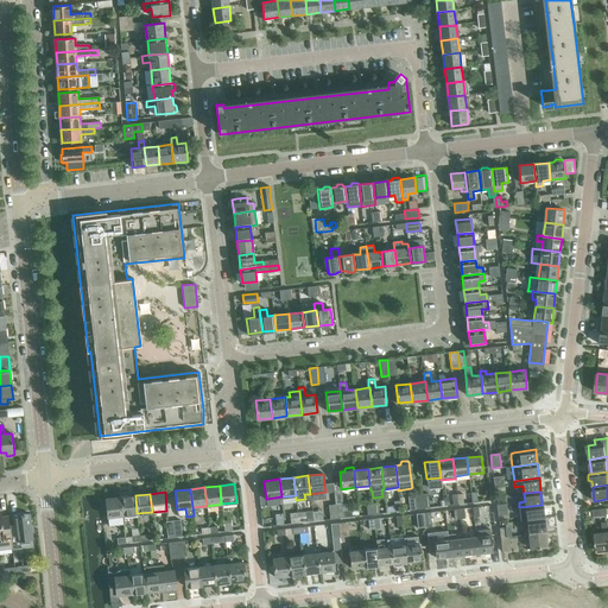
[(121,496),(122,515),(137,513),(135,495),(121,496)]
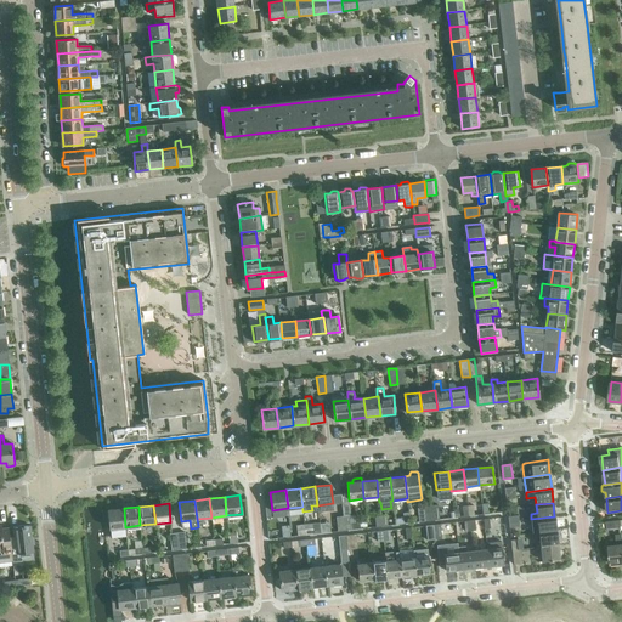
[(109,529),(125,527),(124,508),(107,510),(109,529)]
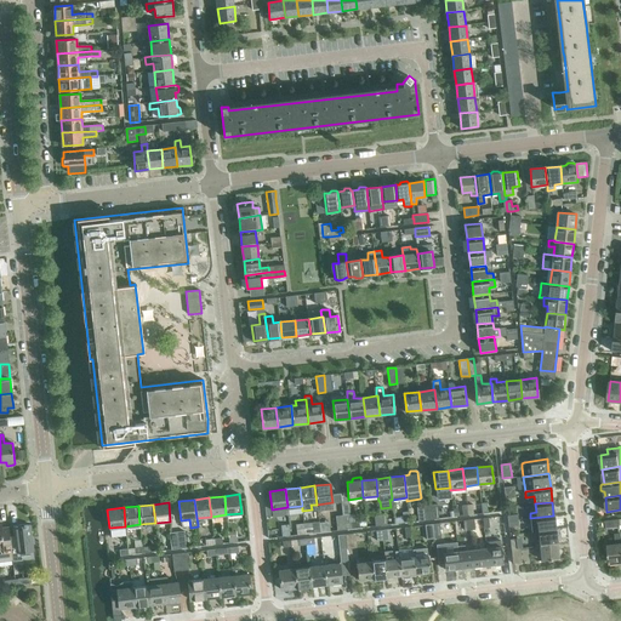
[(530,518),(531,524),(533,533),(539,531),(556,530),(553,516),(530,518)]
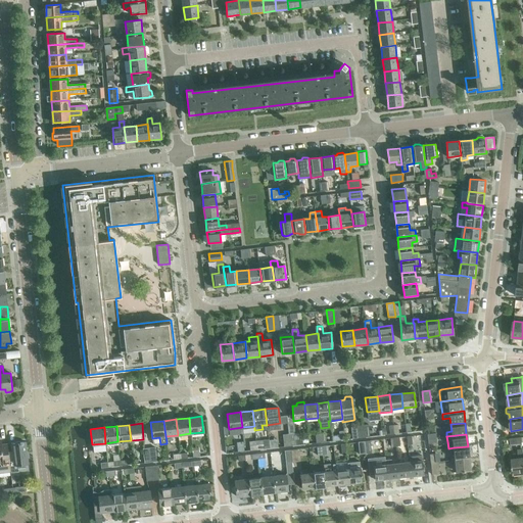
[(522,442),(521,437),(509,438),(510,445),(522,444),(522,442)]
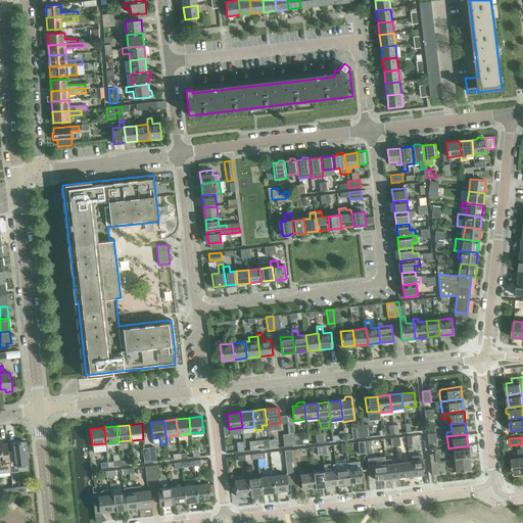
[(0,441),(0,473),(11,472),(9,456),(7,443),(1,444),(1,441),(0,441)]
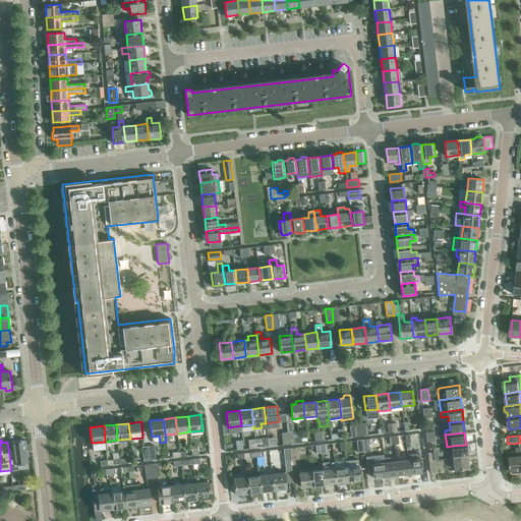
[(25,441),(11,443),(14,464),(29,462),(25,441)]
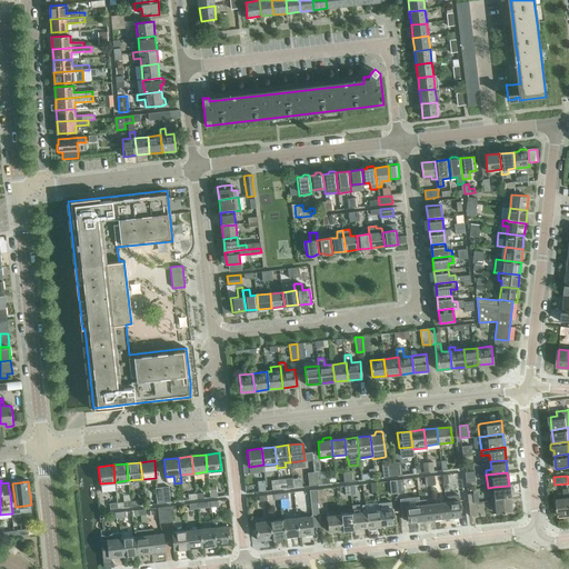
[(509,486),(493,487),(495,500),(510,498),(509,486)]
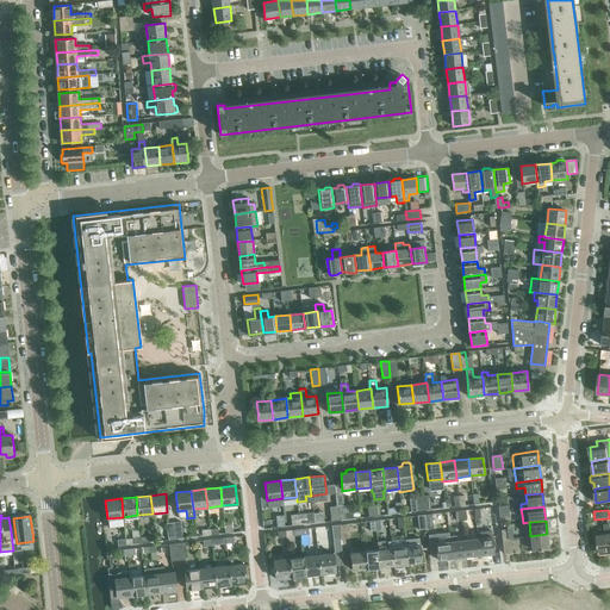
[(609,552),(609,528),(609,523),(603,524),(605,534),(596,535),(598,553),(609,552)]
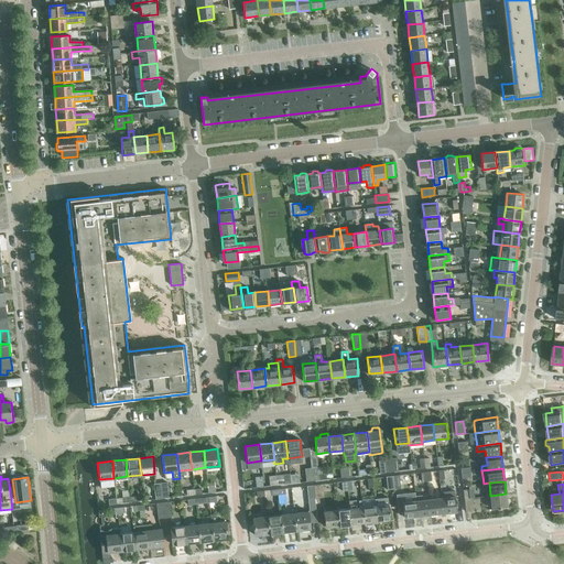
[(441,491),(442,498),(443,513),(456,512),(453,490),(441,491)]
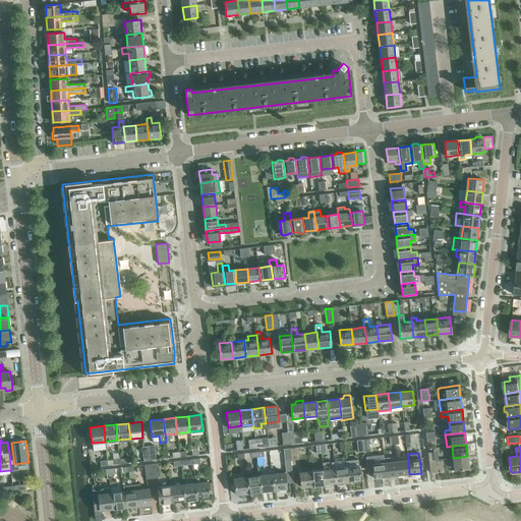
[(383,458),(384,458),(384,455),(379,456),(380,464),(371,464),(373,478),(386,477),(383,458)]
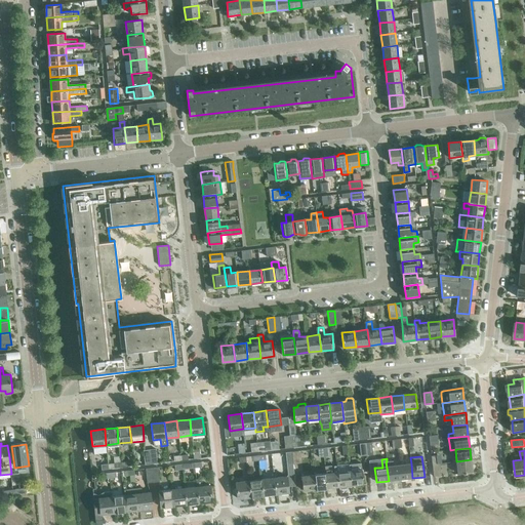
[(471,459),(456,461),(458,474),(473,473),(471,459)]
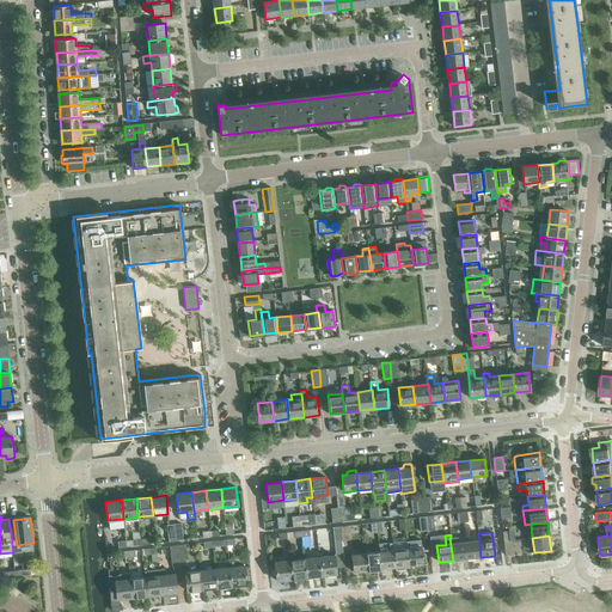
[(466,560),(465,543),(459,543),(458,537),(451,538),(450,538),(453,561),(466,560)]
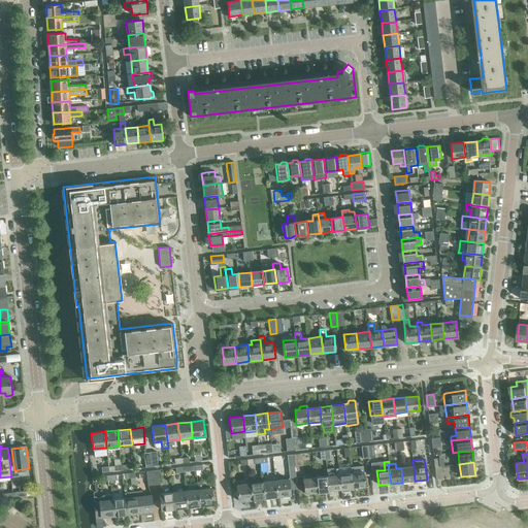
[(402,483),(415,481),(414,466),(401,468),(402,483)]
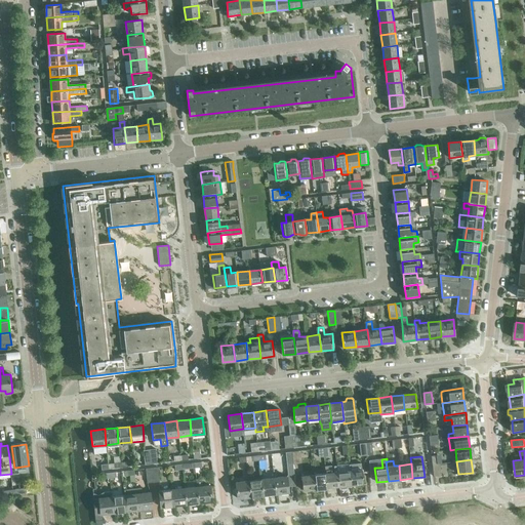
[(437,465),(433,465),(434,476),(441,476),(439,463),(437,463),(437,465)]
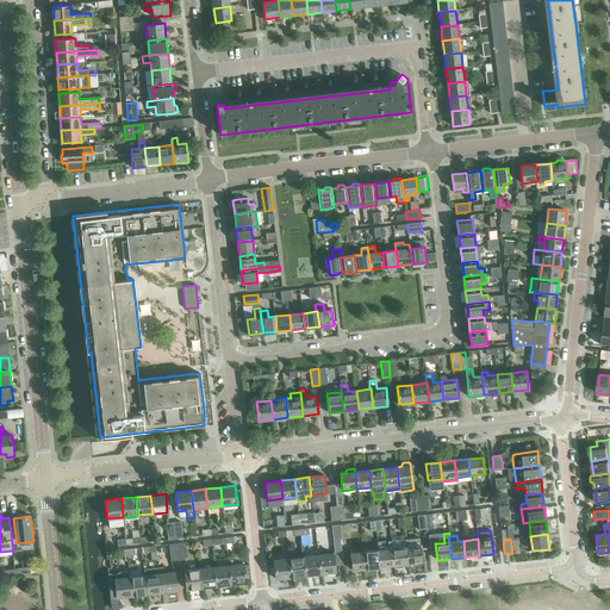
[(378,551),(380,567),(394,566),(392,548),(387,549),(386,541),(377,542),(378,551)]
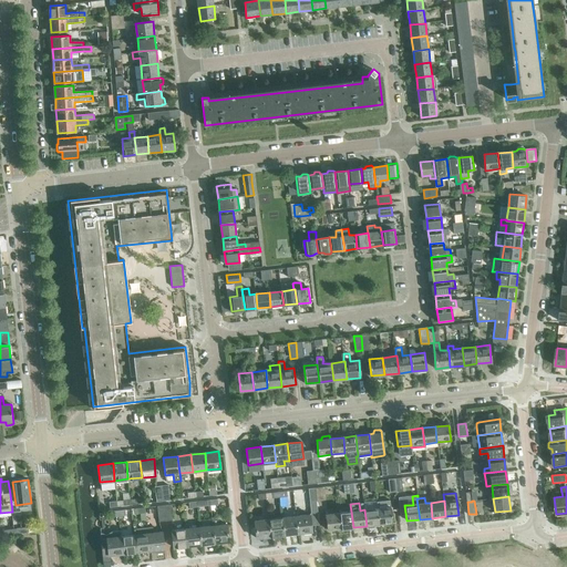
[(391,507),(378,508),(379,524),(393,523),(391,507)]
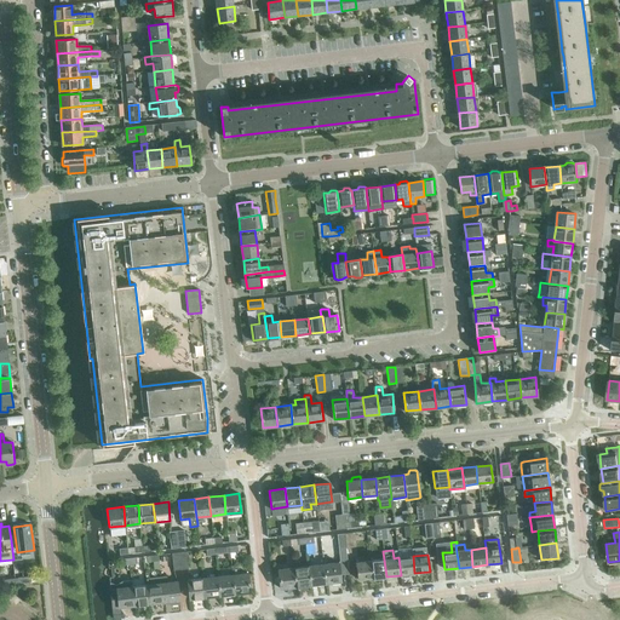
[(401,575),(414,573),(413,556),(399,557),(401,575)]
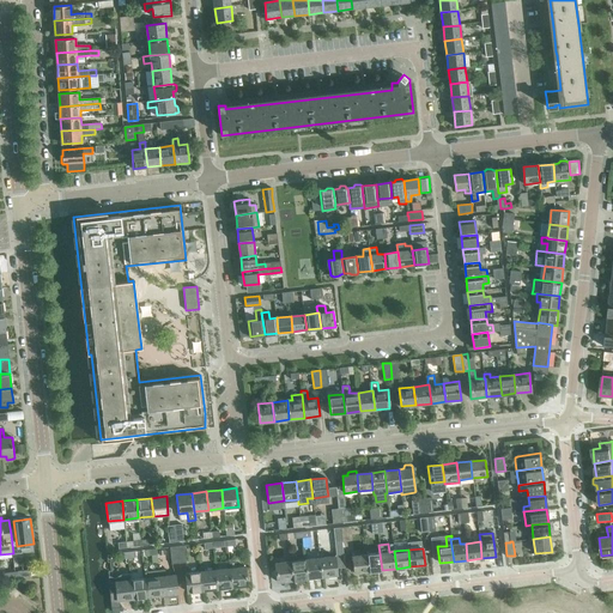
[(366,554),(368,571),(382,570),(380,553),(366,554)]
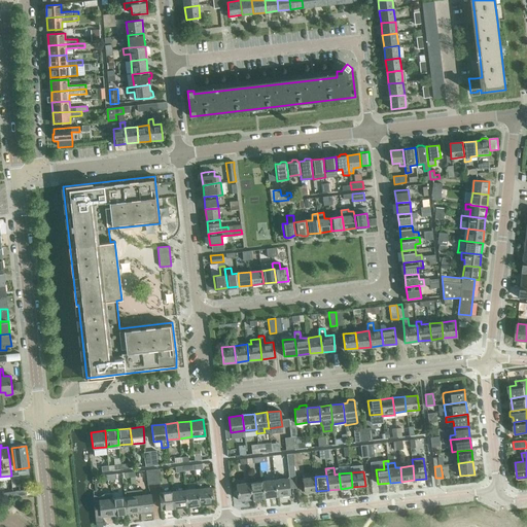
[(251,498),(264,497),(265,497),(262,481),(254,482),(254,477),(249,478),(249,483),(251,498)]
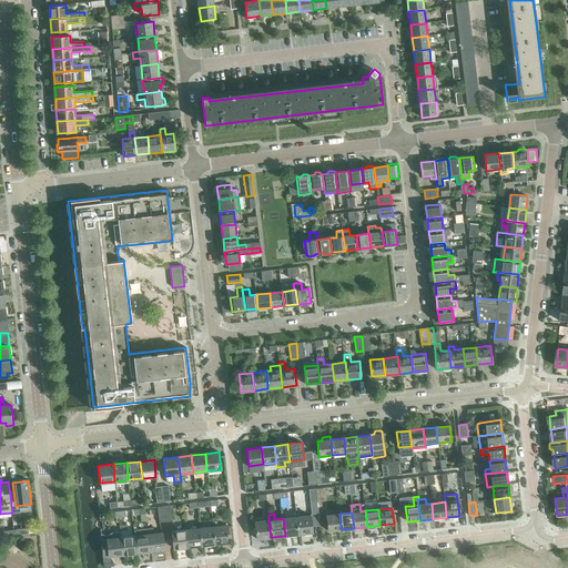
[(327,531),(341,529),(340,514),(325,515),(327,531)]
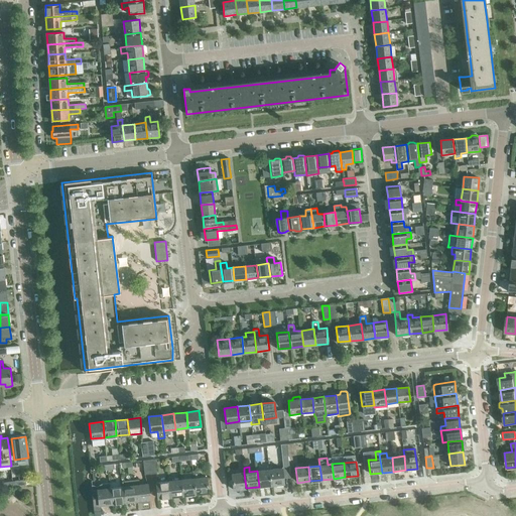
[(282,469),(269,470),(271,486),(283,484),(282,469)]
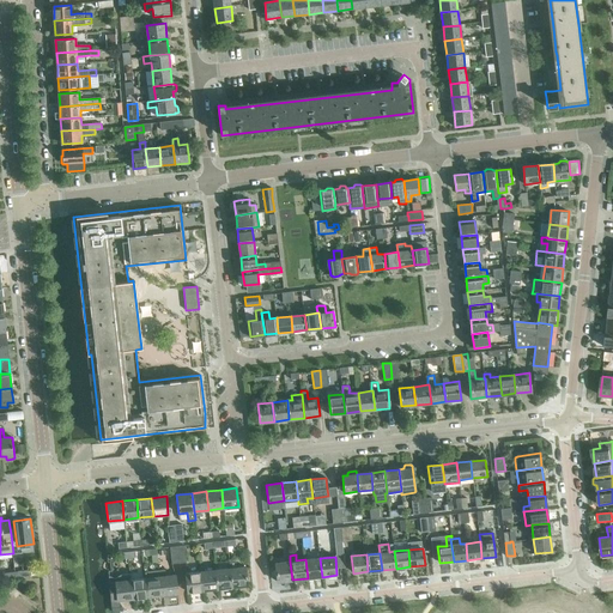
[(305,559),(308,578),(322,577),(320,558),(305,559)]
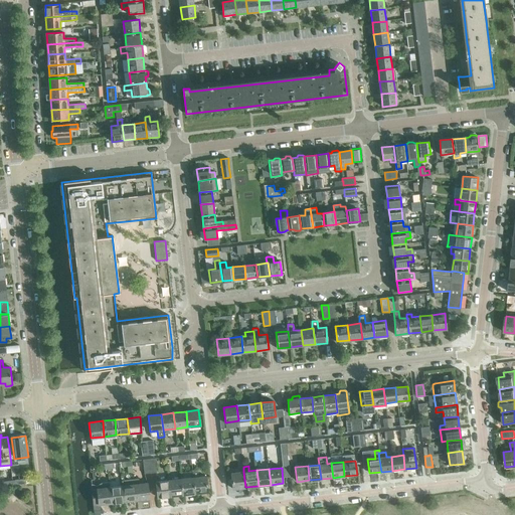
[(208,492),(207,484),(210,483),(210,477),(206,477),(206,476),(199,477),(198,470),(192,471),(192,478),(193,478),(195,493),(208,492)]
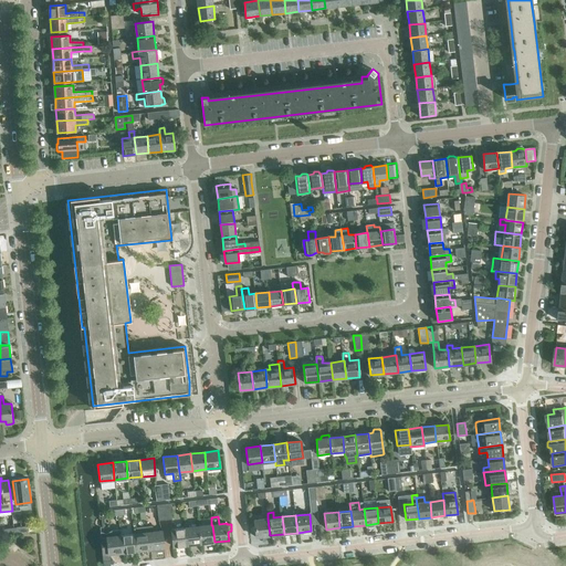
[(270,535),(268,519),(254,520),(255,537),(270,535)]
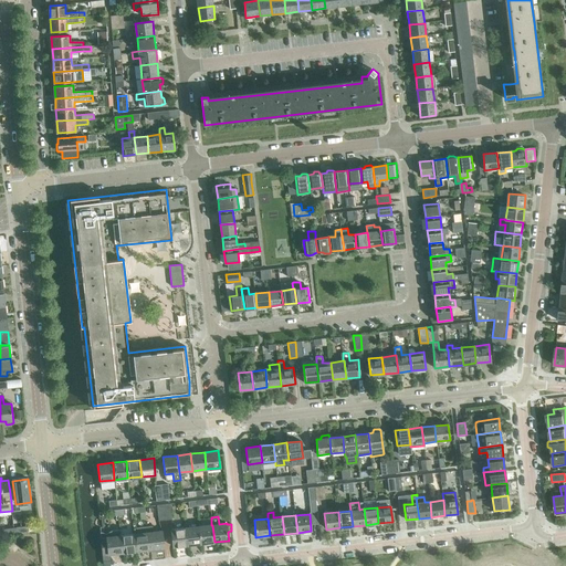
[(153,525),(147,526),(148,532),(149,549),(154,548),(155,552),(157,553),(161,553),(165,551),(161,531),(154,532),(153,525)]
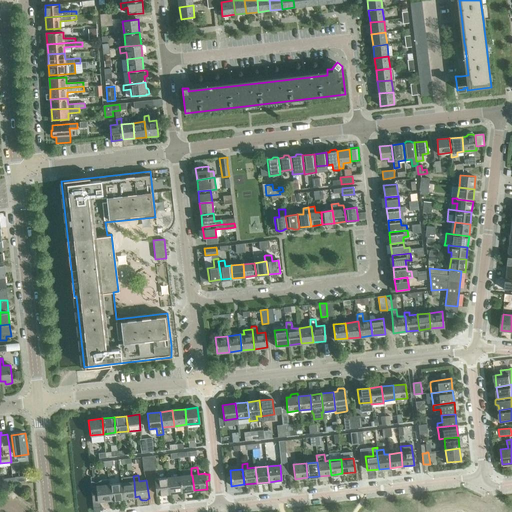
[(180,476),(182,492),(194,490),(192,475),(191,475),(180,476)]
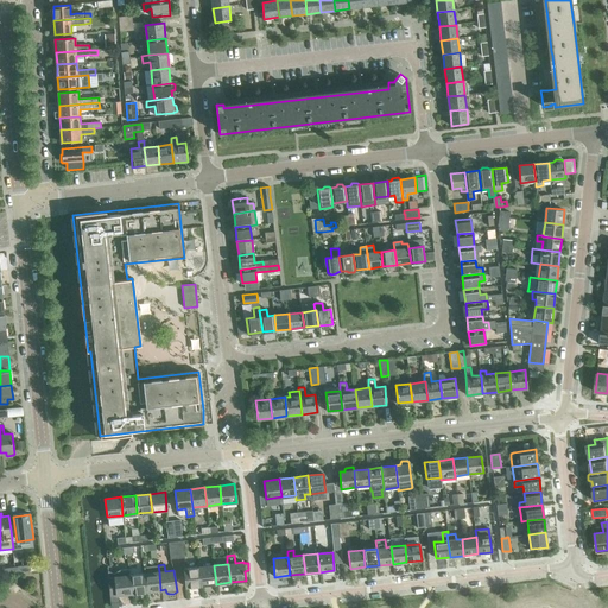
[(158,565),(144,568),(143,568),(144,574),(146,591),(160,590),(159,571),(158,565)]
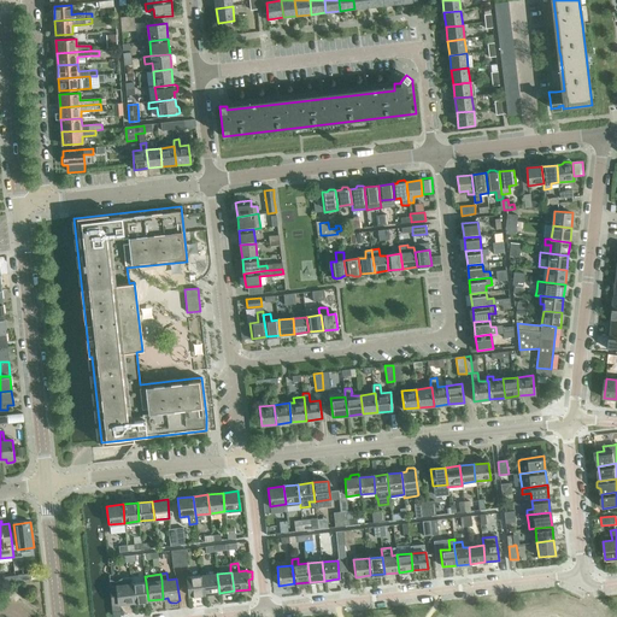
[(201,576),(204,594),(219,593),(217,574),(201,576)]
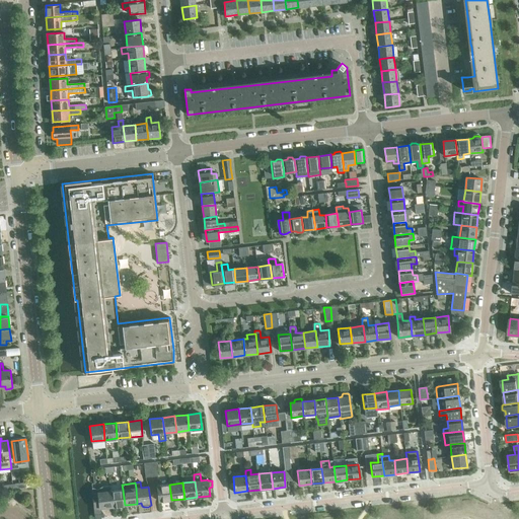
[(171,500),(169,485),(157,486),(159,501),(171,500)]
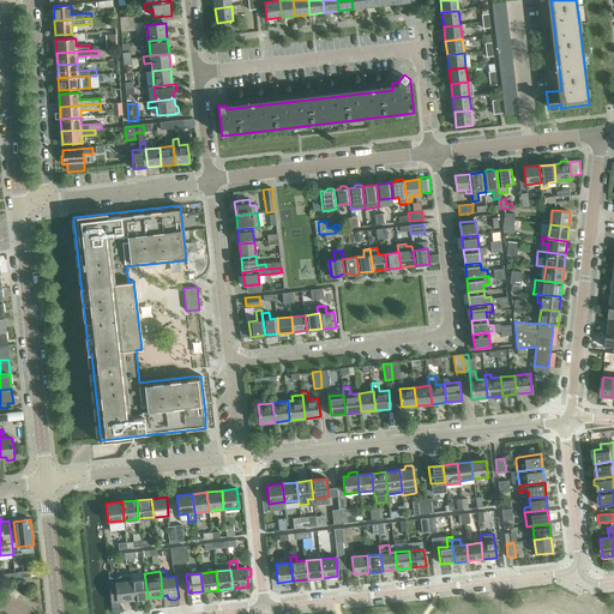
[(133,600),(131,581),(130,575),(120,576),(115,579),(110,577),(109,577),(112,600),(118,599),(118,601),(133,600)]
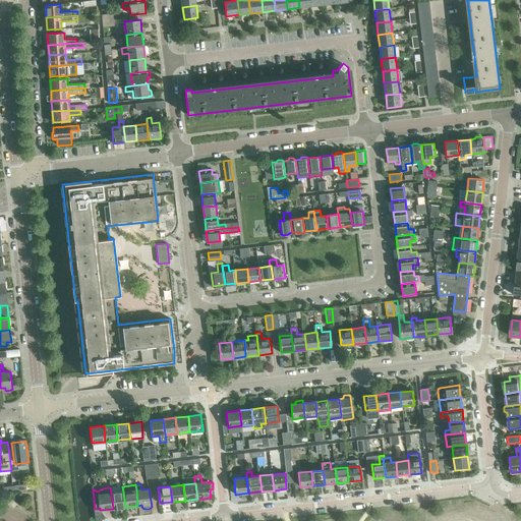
[(123,491),(111,493),(113,509),(125,507),(123,491)]
